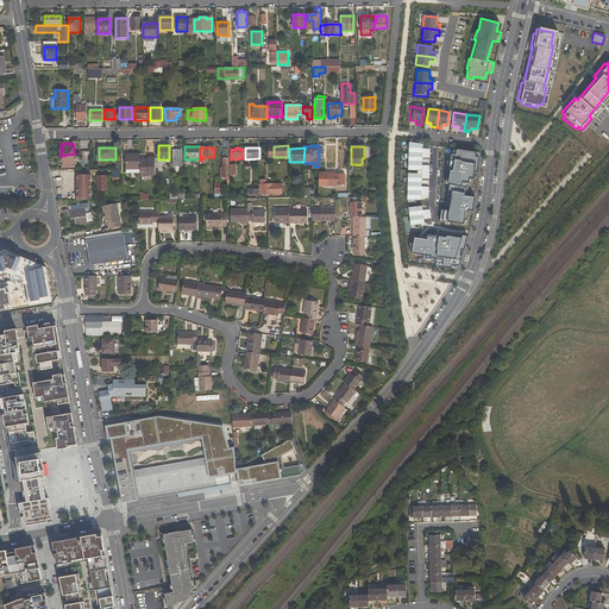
[(61,156),(62,162),(63,161),(64,167),(69,167),(69,164),(76,163),(75,154),(61,156)]
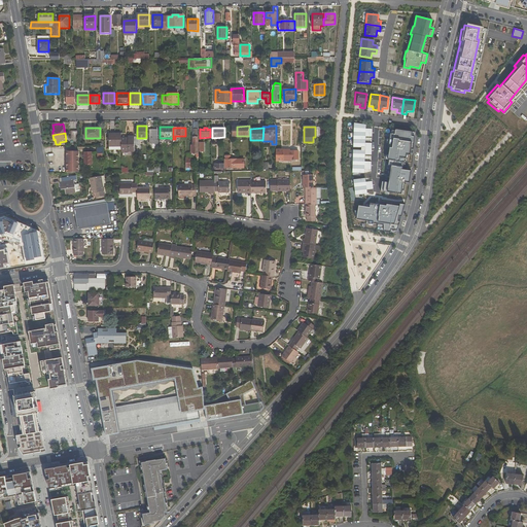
[(109,134),(109,146),(121,146),(121,138),(121,134),(109,134)]
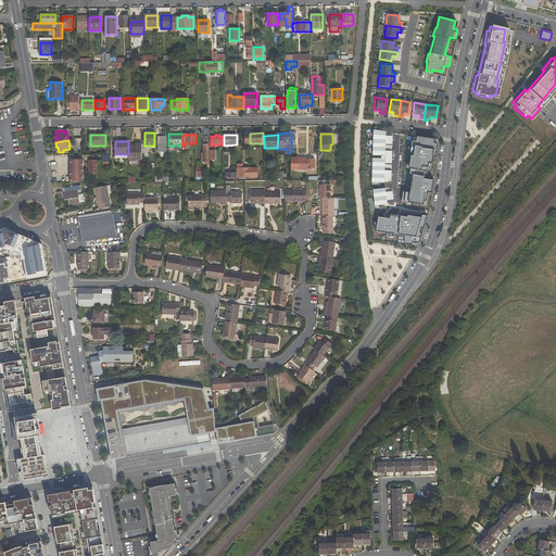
[(142,160),(141,144),(135,144),(136,146),(128,146),(128,154),(128,161),(142,160)]
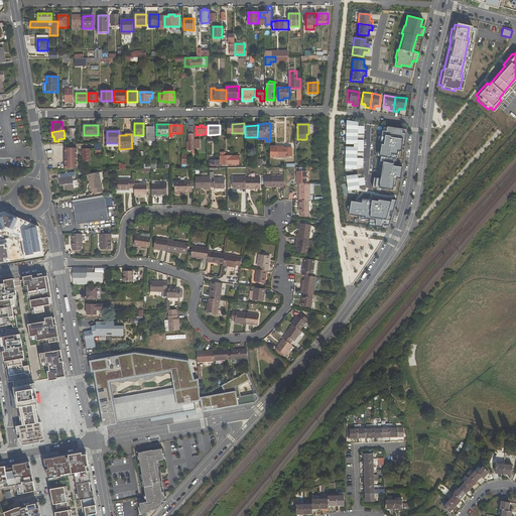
[(270,146),(270,157),(285,157),(285,156),(292,156),(292,148),(284,147),(270,146)]
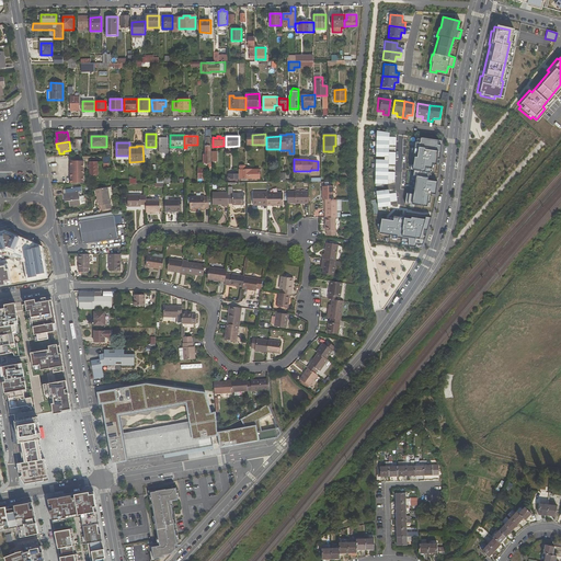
[(83,161),(70,161),(71,184),(84,184),(83,161)]
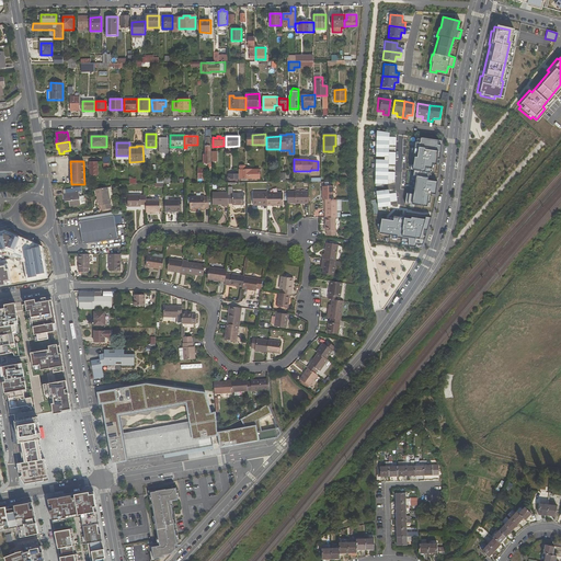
[(253,180),(252,170),(239,170),(239,174),(239,180),(253,180)]
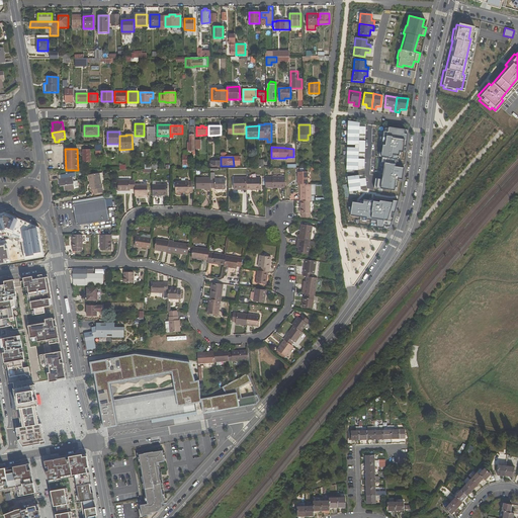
[(308,172),(297,172),(297,184),(300,184),(308,184),(308,172)]
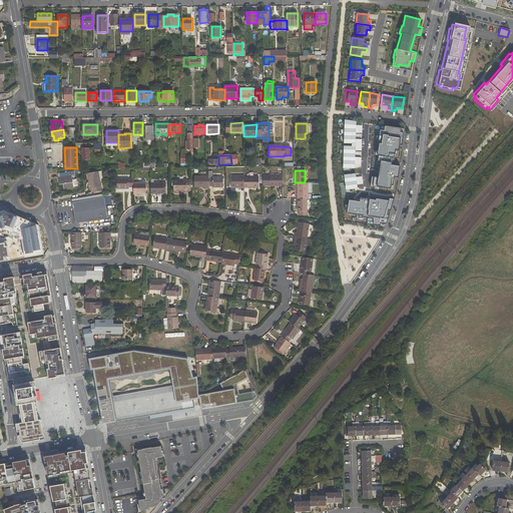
[(74,171),(62,173),(62,176),(58,177),(59,184),(63,184),(64,188),(74,187),(72,175),(75,175),(74,171)]
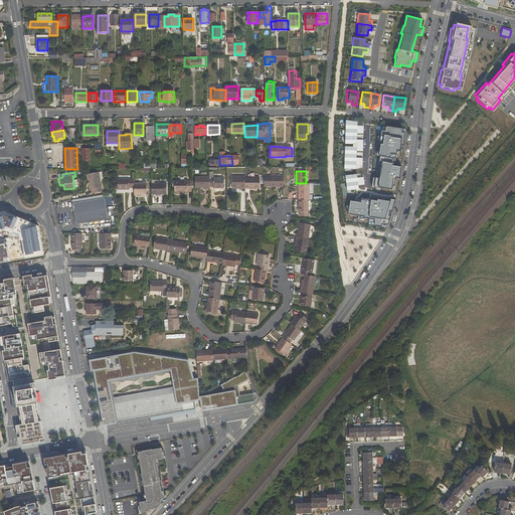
[(94,193),(103,191),(100,172),(88,174),(91,189),(93,189),(94,193)]
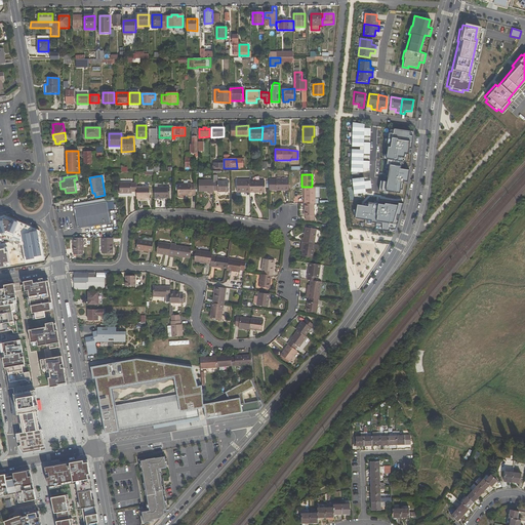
[(270,179),(269,191),(289,191),(289,178),(270,179)]
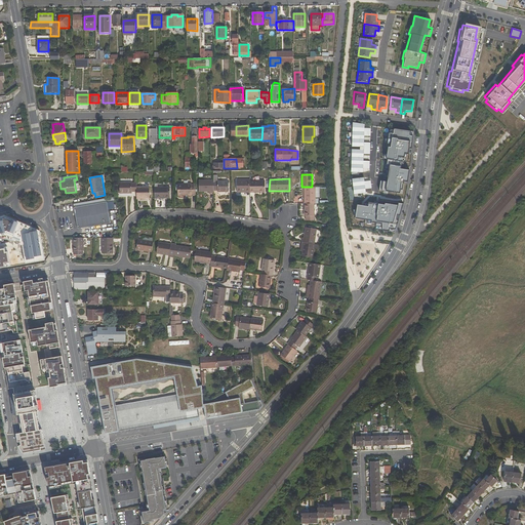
[(237,179),(237,191),(247,191),(247,193),(250,193),(250,180),(250,179),(237,179)]
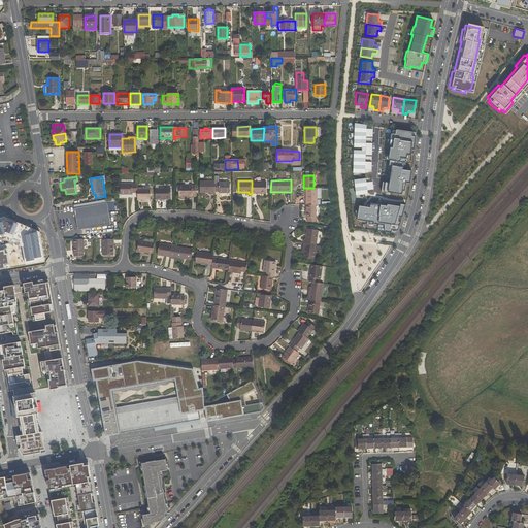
[(211,193),(211,194),(215,194),(215,192),(215,183),(215,182),(200,182),(200,193),(211,193)]
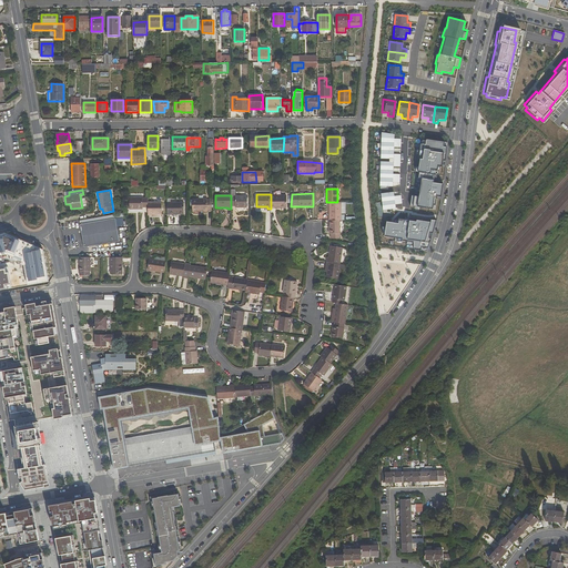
[(275,209),(275,206),(286,206),(286,195),(271,195),(271,209),(275,209)]
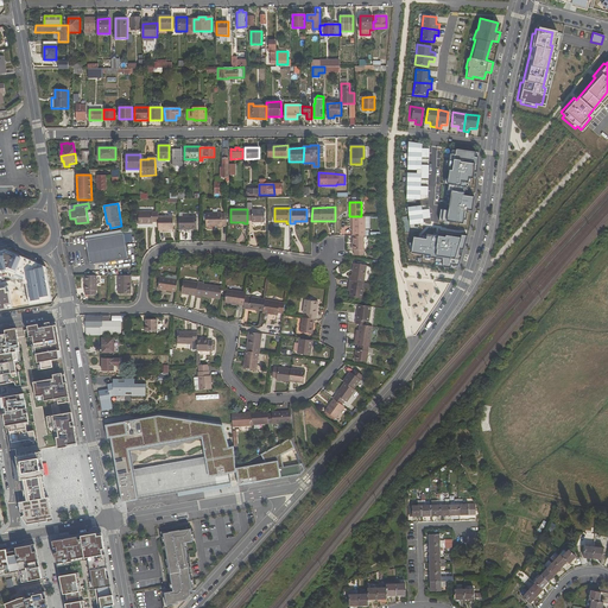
[(265,222),(265,210),(247,210),(247,221),(252,221),(252,222),(265,222)]
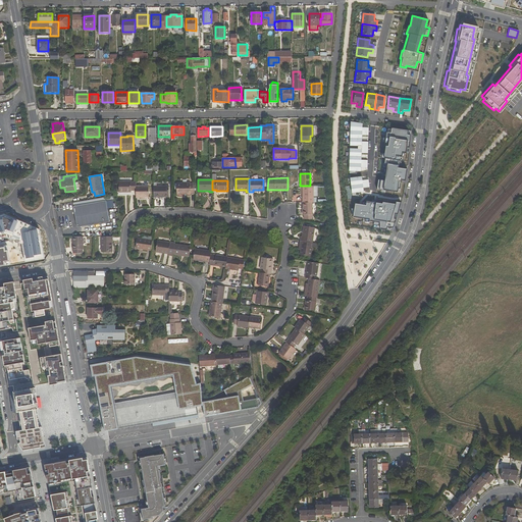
[(119,181),(119,193),(132,193),(132,191),(136,191),(136,186),(136,181),(119,181)]
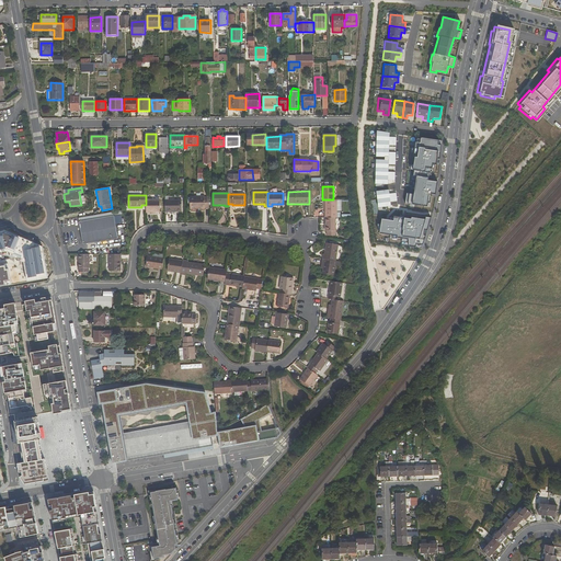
[(209,197),(205,197),(204,196),(190,196),(191,209),(205,209),(205,208),(209,208),(209,197)]
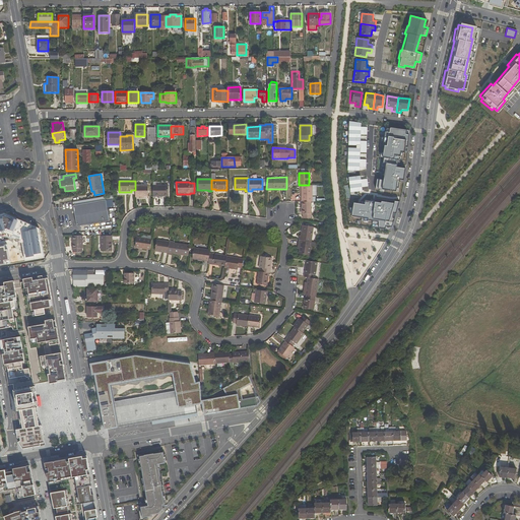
[(135,190),(135,197),(139,197),(148,197),(148,185),(135,185),(135,190)]
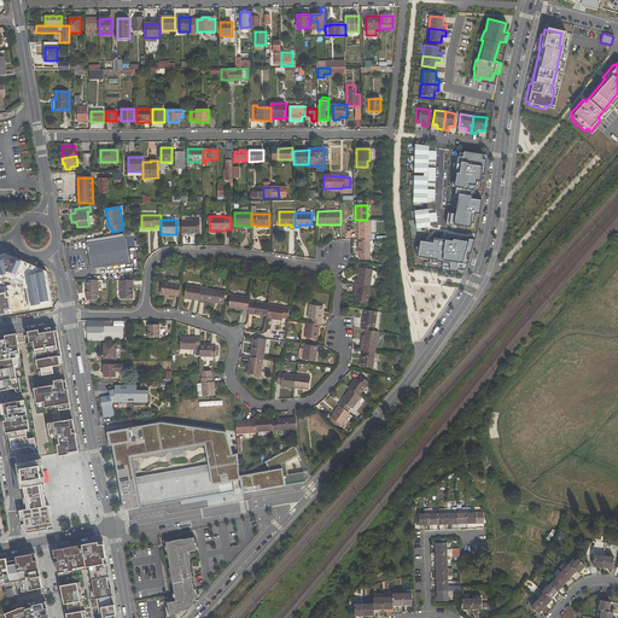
[(182,221),(182,232),(185,232),(185,234),(192,234),(192,232),(200,232),(200,220),(182,221)]
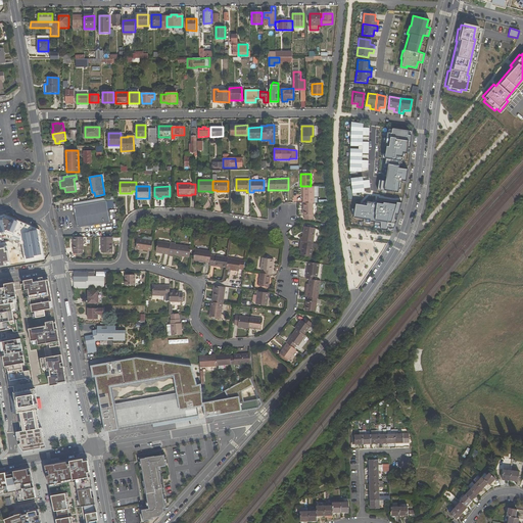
[(313,203),(317,203),(317,198),(315,198),(315,186),(311,186),(303,186),(303,203),(313,203)]
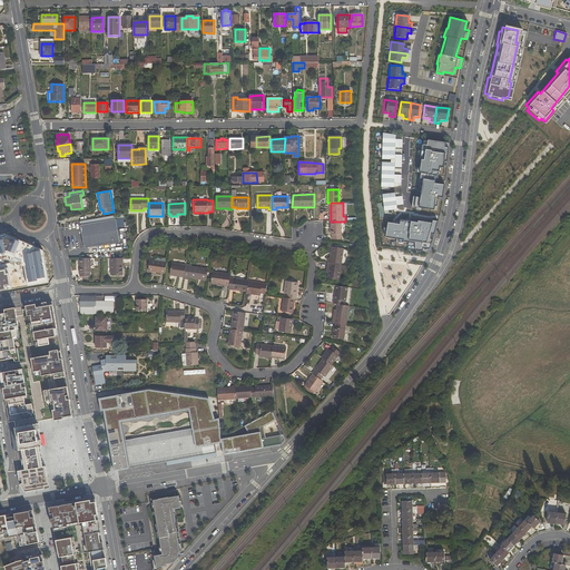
[(115,215),(80,222),(85,248),(120,242),(115,215)]
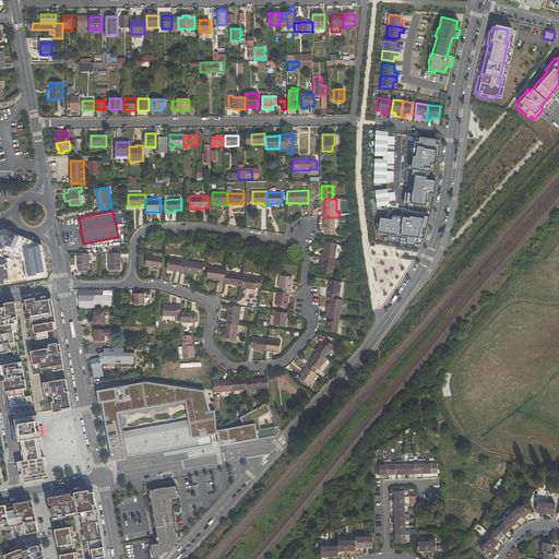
[(324,230),(325,230),(325,235),(335,235),(334,217),(324,217),(324,230)]
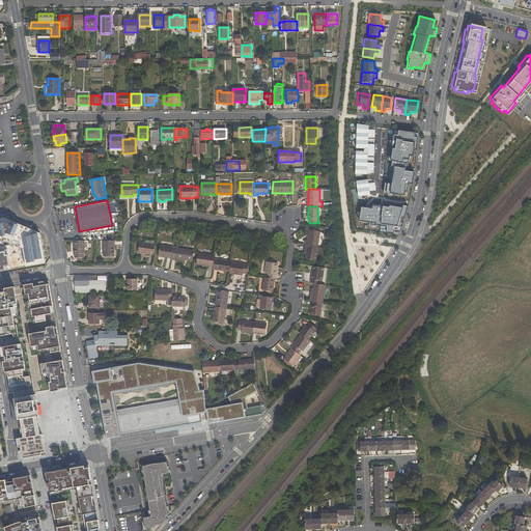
[(22,234),(30,238),(31,231),(24,228),(22,234)]
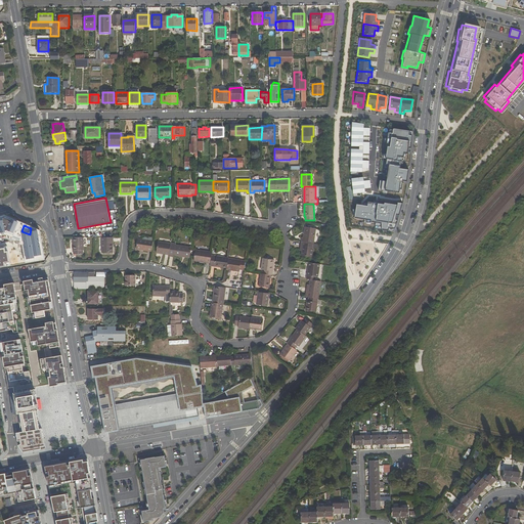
[(303,237),(302,237),(301,242),(314,244),(316,229),(305,227),(303,237)]
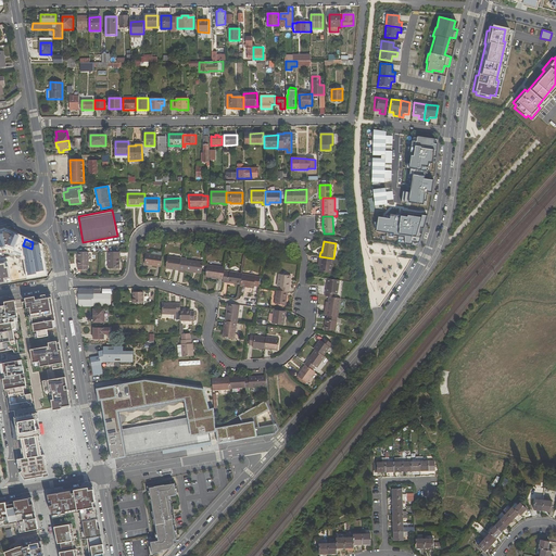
[(77,252),(77,266),(78,266),(78,269),(88,269),(89,252),(77,252)]
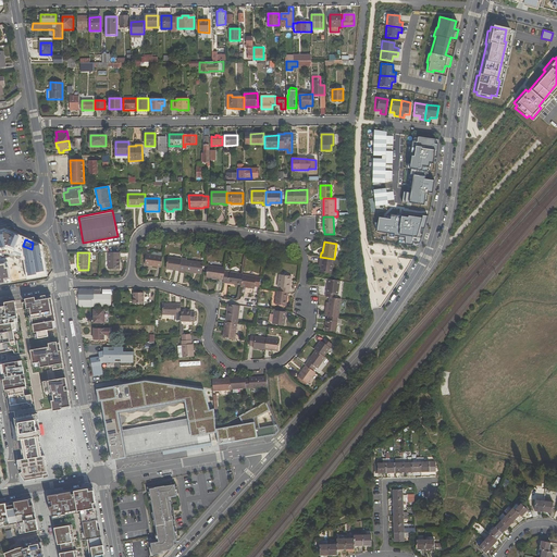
[(121,252),(108,252),(108,269),(120,269),(121,252)]
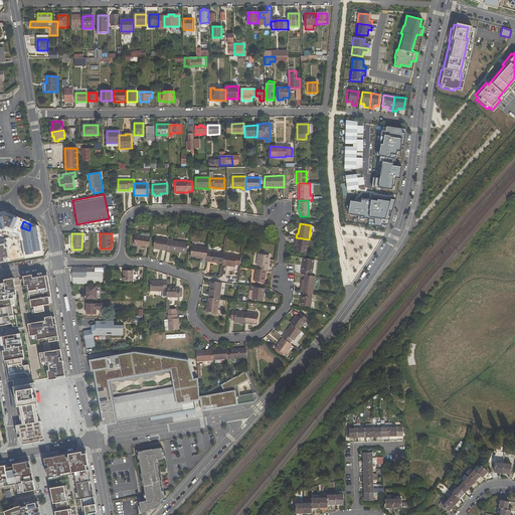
[(149,247),(150,237),(136,235),(135,245),(149,247)]
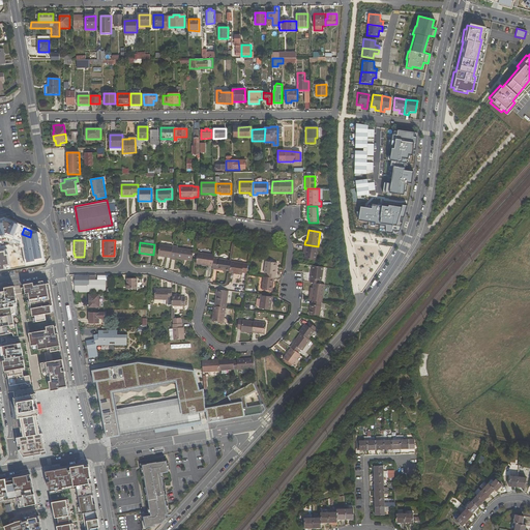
[(173,246),(159,244),(158,256),(171,258),(173,247),(173,246)]
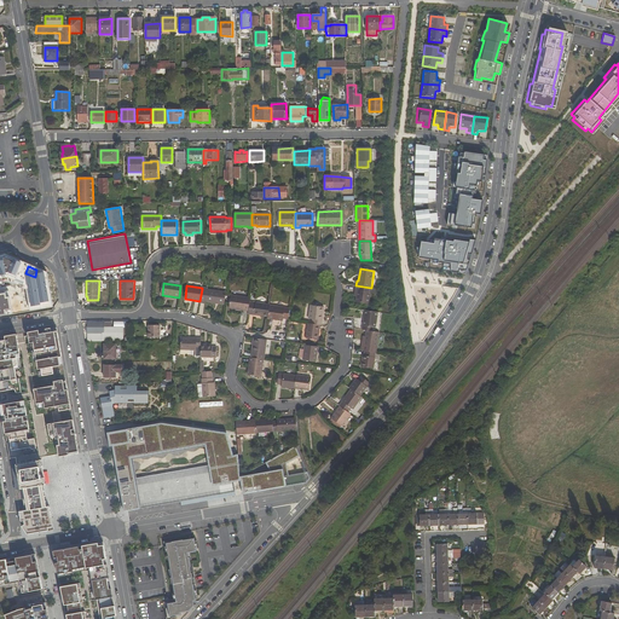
[(358,289),(357,296),(356,302),(369,305),(371,293),(374,294),(374,289),(371,288),(356,285),(356,289),(358,289)]
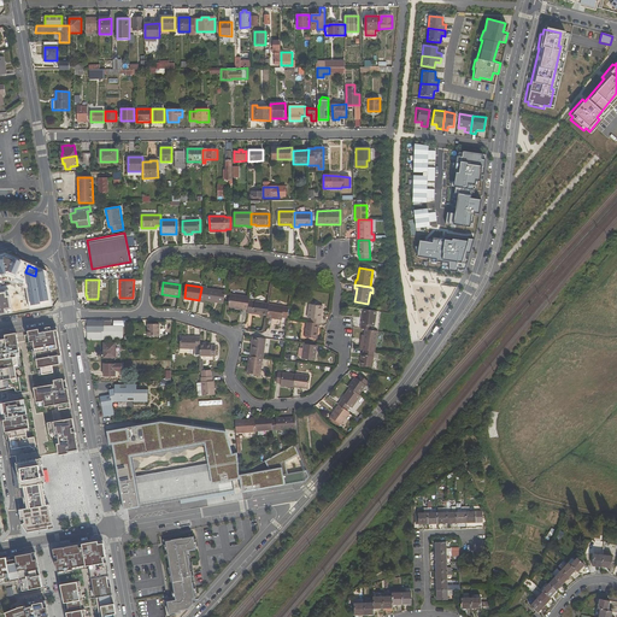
[(204,301),(217,304),(217,301),(224,303),(225,292),(201,288),(199,300),(199,303),(204,303),(204,301)]
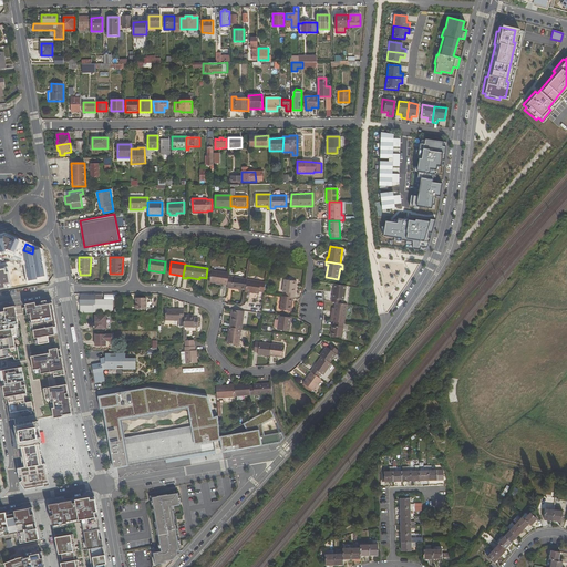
[(229,277),(229,272),(212,270),(210,282),(227,286),(229,277)]
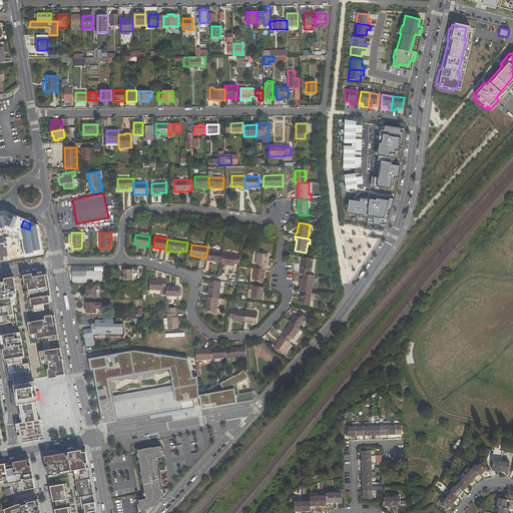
[(223,253),(223,252),(207,250),(205,259),(205,261),(221,263),(223,253)]
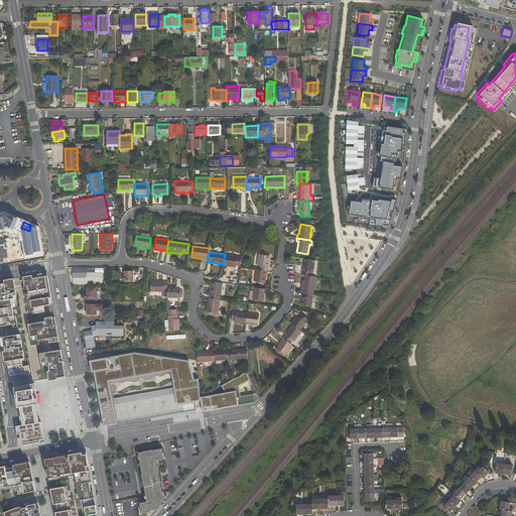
[(236,268),(236,265),(240,266),(242,257),(225,255),(223,264),(223,266),(236,268)]
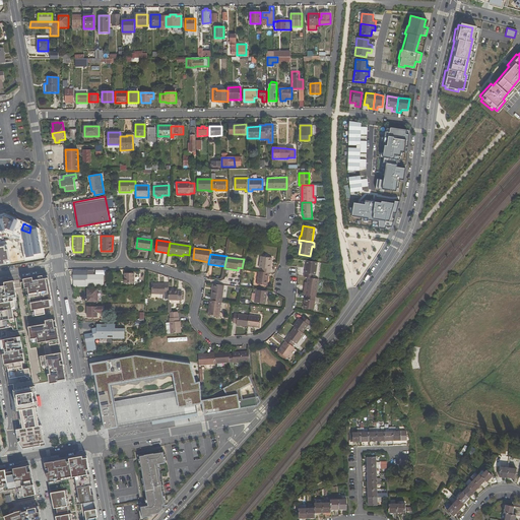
[(259,268),(264,268),(264,272),(269,273),(270,273),(272,258),(261,257),(259,268)]
